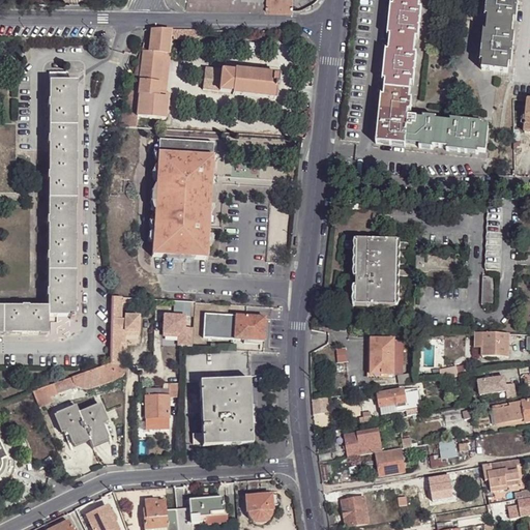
[(175,0),(184,9),(267,10),(266,0),(175,0)]
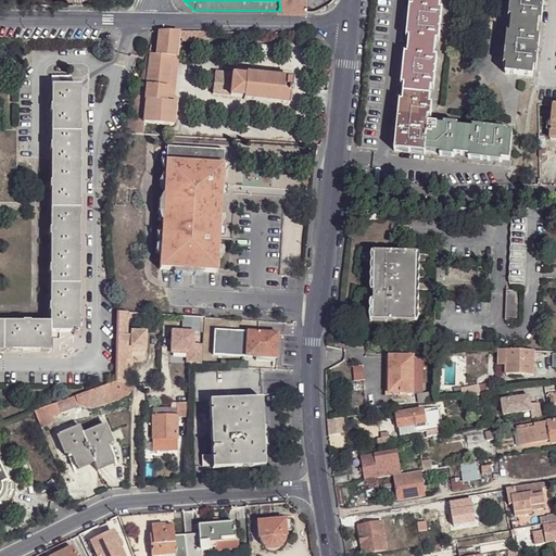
[(279,0),(280,11),(308,12),(308,0),(279,0)]
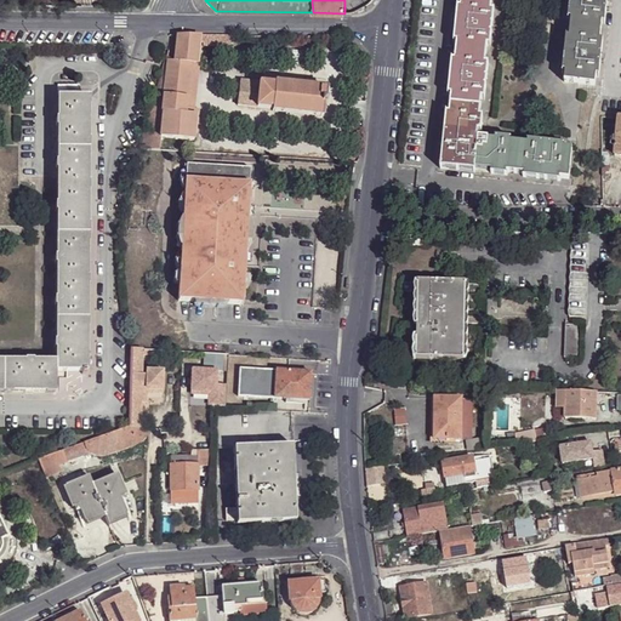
[(523,176),(562,180),(569,180),(570,149),(564,148),(525,146),(511,144),(494,142),(482,142),(478,142),(480,119),(482,103),(485,66),(486,49),(490,12),(491,0),(460,0),(459,9),(455,45),(454,62),(450,98),(449,115),(446,140),(451,140),(449,158),(457,158),(456,170),(476,172),(491,174),(507,175),(523,176)]
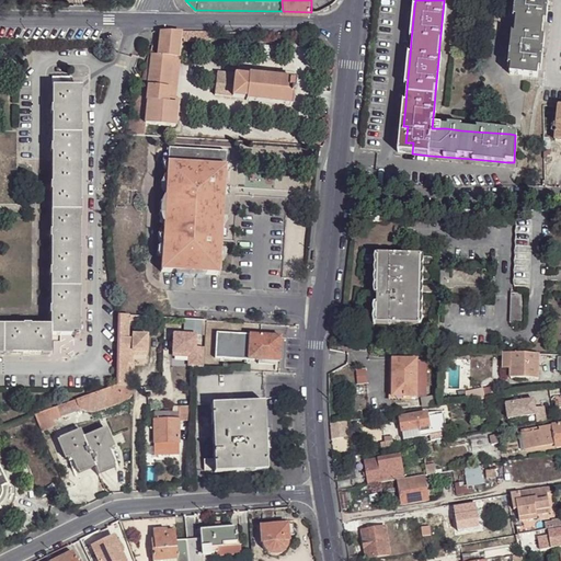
[(514,33),(511,67),(510,75),(537,78),(538,70),(541,36),(544,22),(545,0),(516,0),(515,19),(514,33)]
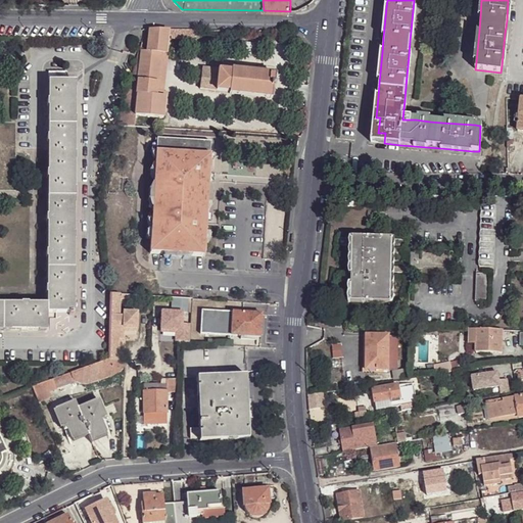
[(165,30),(148,30),(146,43),(145,52),(158,53),(163,54),(165,36),(165,30)]
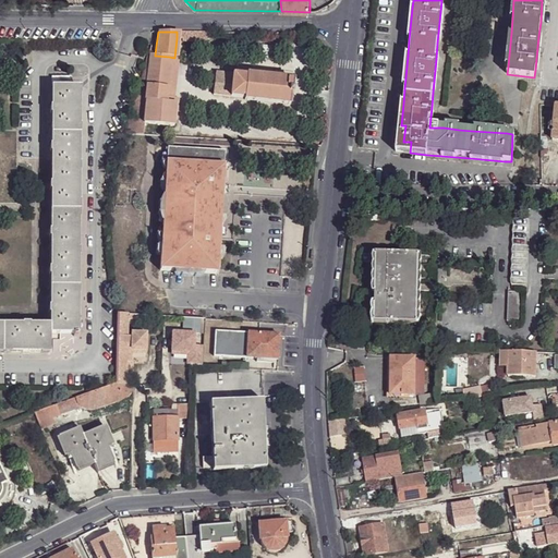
[(204,32),(177,32),(177,38),(181,38),(180,41),(204,41),(204,32)]
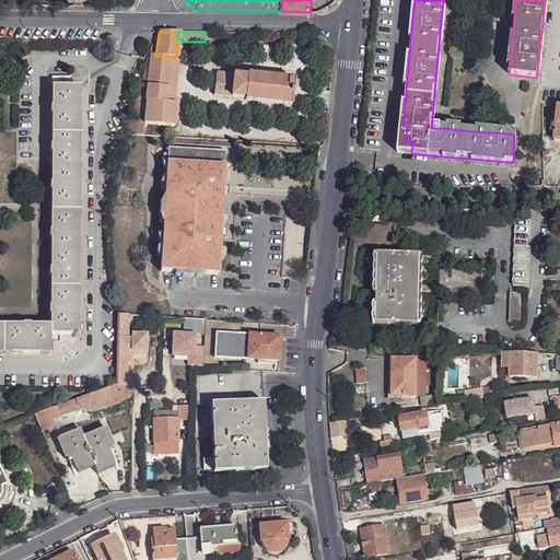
[(148,46),(135,98),(144,100),(147,88),(149,55),(152,55),(153,47),(148,46)]
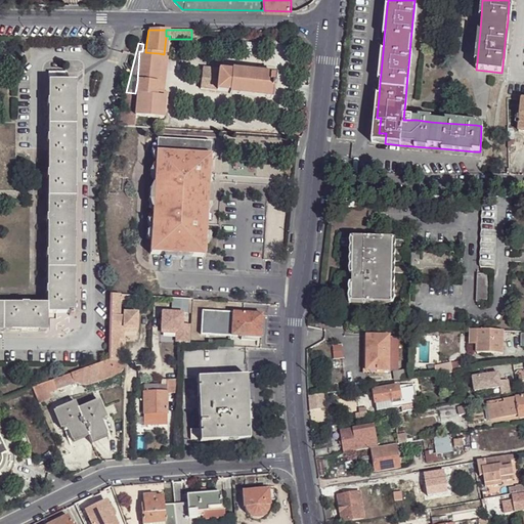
[(159,53),(145,52),(142,51),(139,51),(137,82),(156,83),(159,53)]
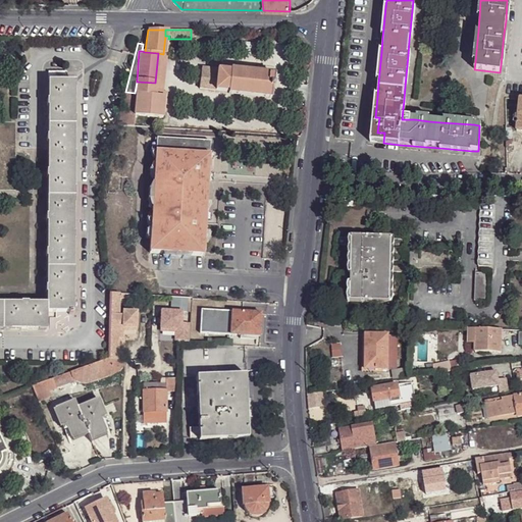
[(155,83),(155,87),(160,87),(164,53),(163,54),(158,53),(155,83)]
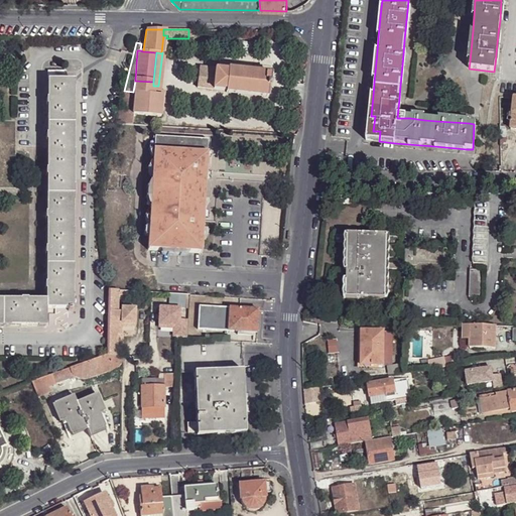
[(196,88),(225,91),(225,92),(267,97),(269,74),(227,70),(227,72),(199,68),(196,88)]
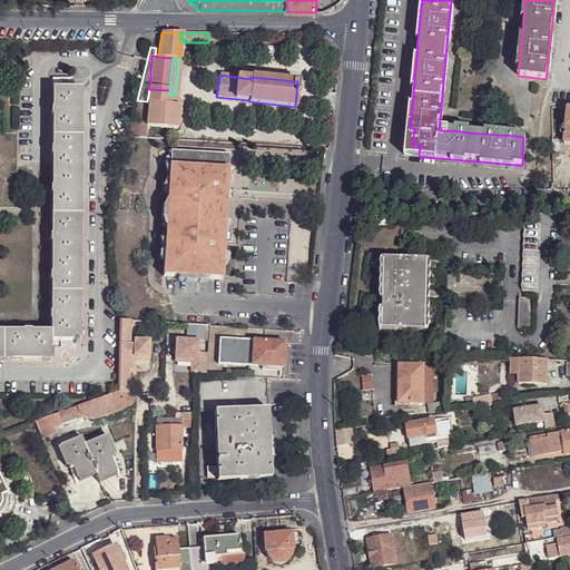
[(50,79),(50,89),(70,89),(69,79),(50,79)]
